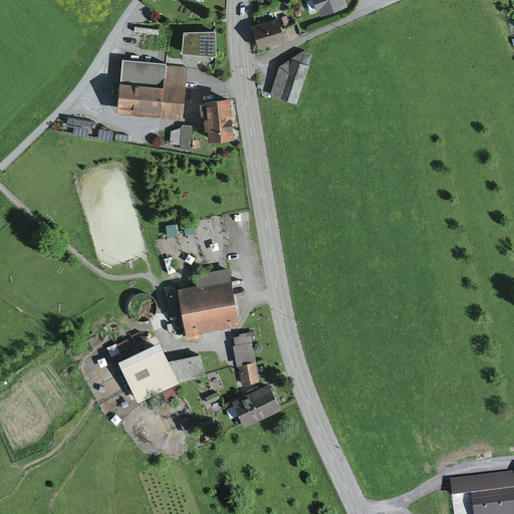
[(312,0),(317,11),(319,10),(321,16),(347,7),(344,0),(312,0)]
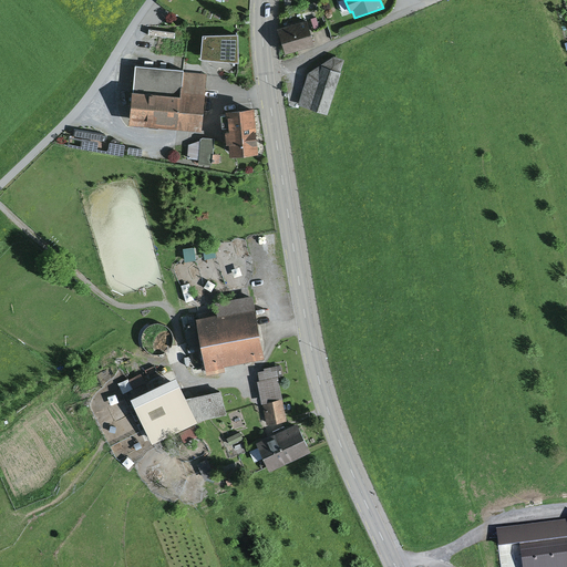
[(278,29),(286,53),(315,45),(307,20),(278,29)]
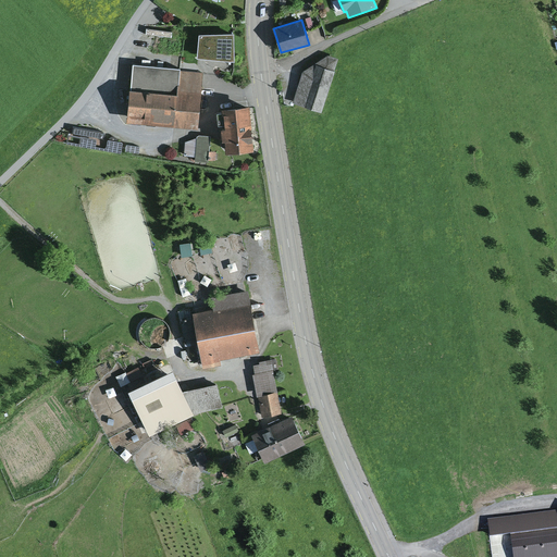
[(234,35),(198,35),(197,60),(235,62),(234,35)]
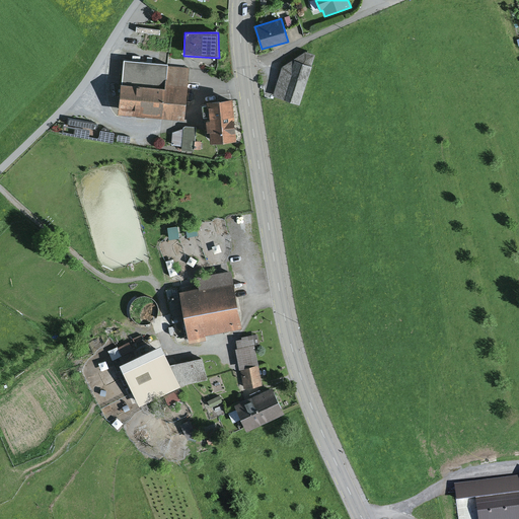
[(283,67),(272,95),(299,106),(316,55),(305,53),(283,67)]
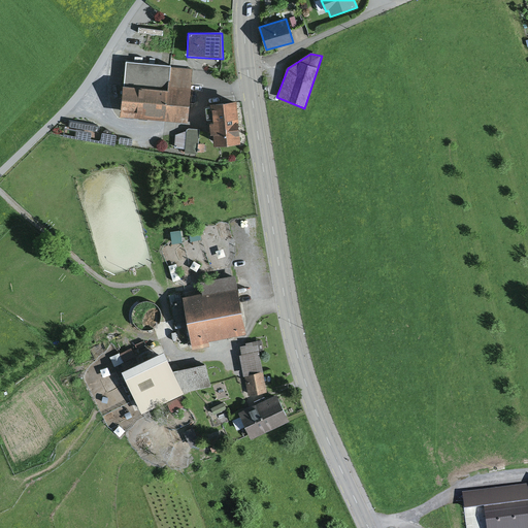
[(170,67),(170,66),(126,61),(120,116),(165,120),(168,86),(170,67)]
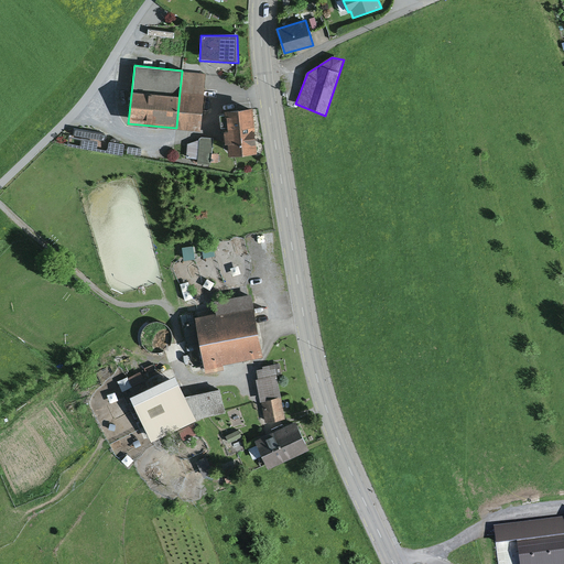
[(206,74),(182,72),(180,91),(204,94),(206,74)]
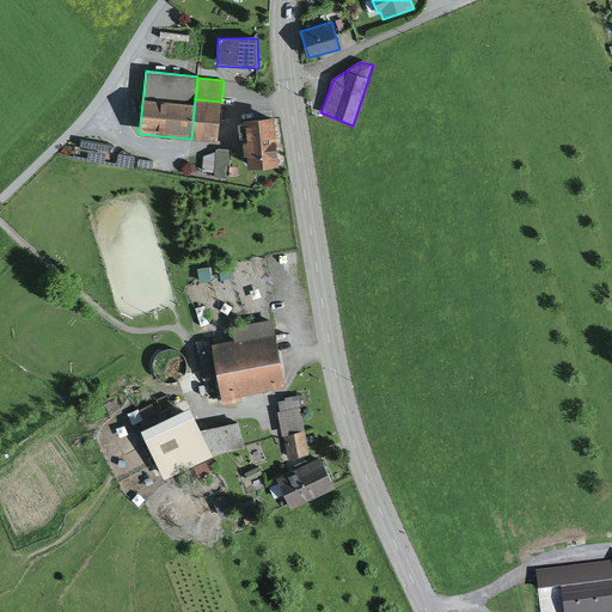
[(221,102),(195,99),(191,139),(204,140),(218,141),(221,102)]
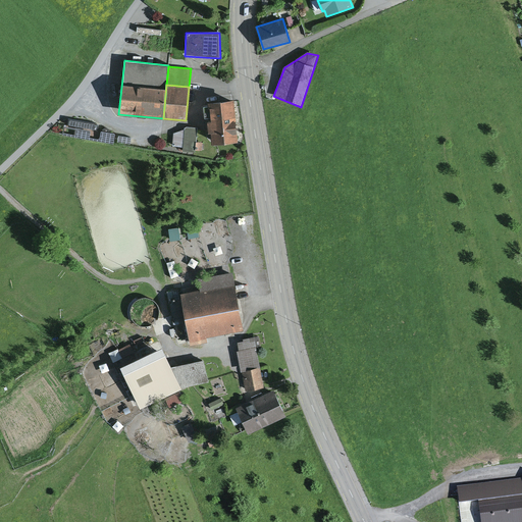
[(233,100),(207,102),(208,105),(203,106),(205,117),(210,117),(211,121),(207,121),(208,133),(211,133),(212,144),(238,141),(233,100)]
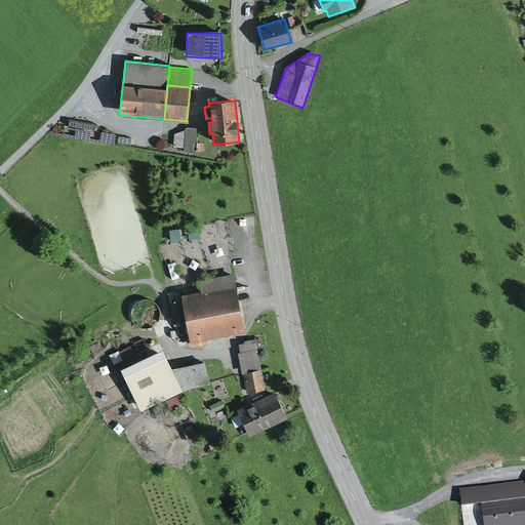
[(198,128),(188,127),(186,129),(186,130),(174,133),(173,147),(185,148),(184,153),(196,154),(197,151),(197,143),(198,128)]
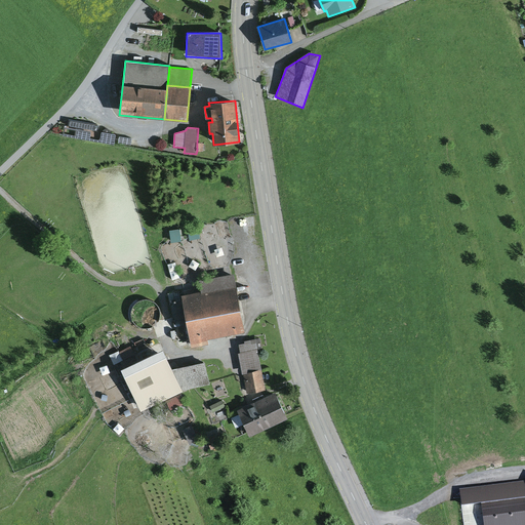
[(91,131),(75,128),(74,137),(89,139),(91,131)]
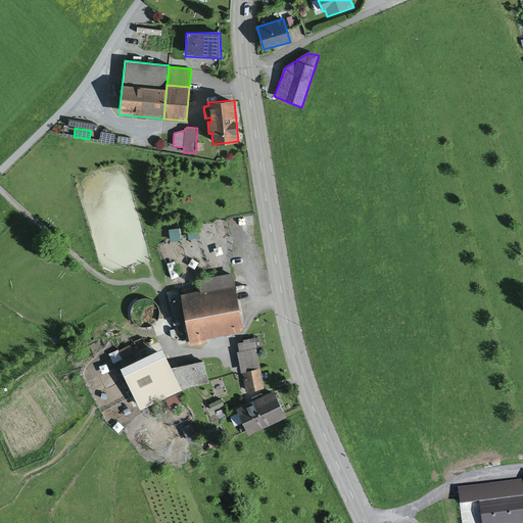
[(114,134),(101,132),(100,142),(113,144),(114,134)]
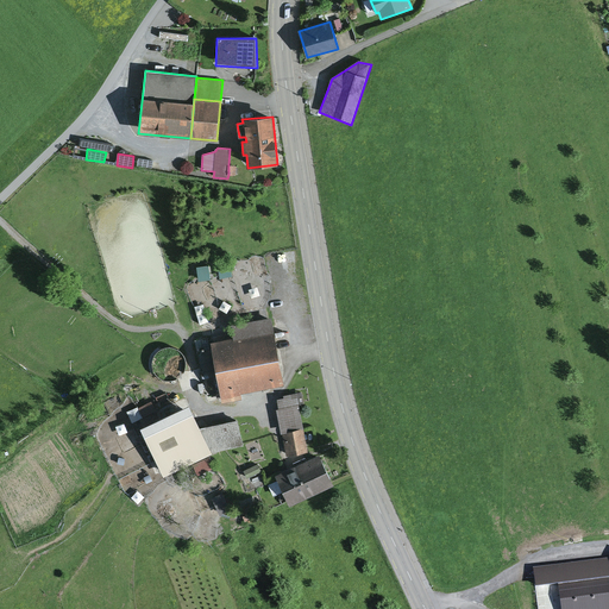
[(231,263),(218,265),(220,278),(233,276),(231,263)]
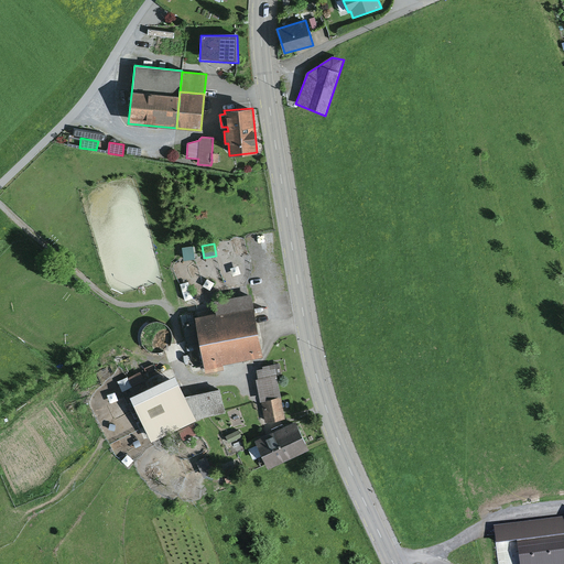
[(193,246),(182,248),(184,261),(195,259),(193,246)]
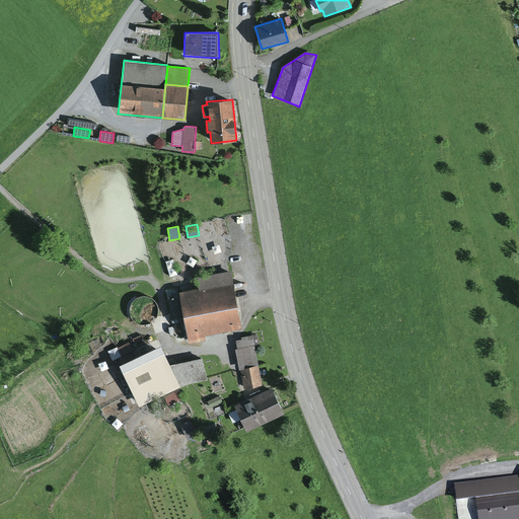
[(199,288),(178,291),(180,296),(183,319),(189,344),(207,341),(206,335),(242,327),(232,270),(197,276),(199,288)]
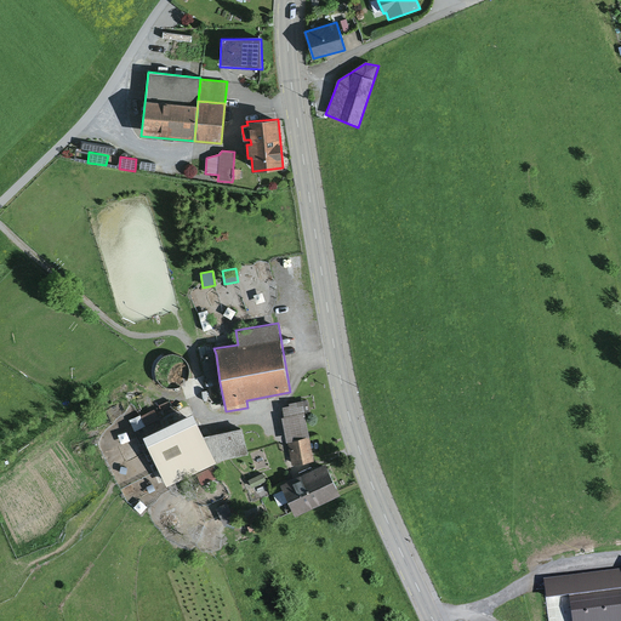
[(220,382),(216,354),(201,357),(205,385),(220,382)]
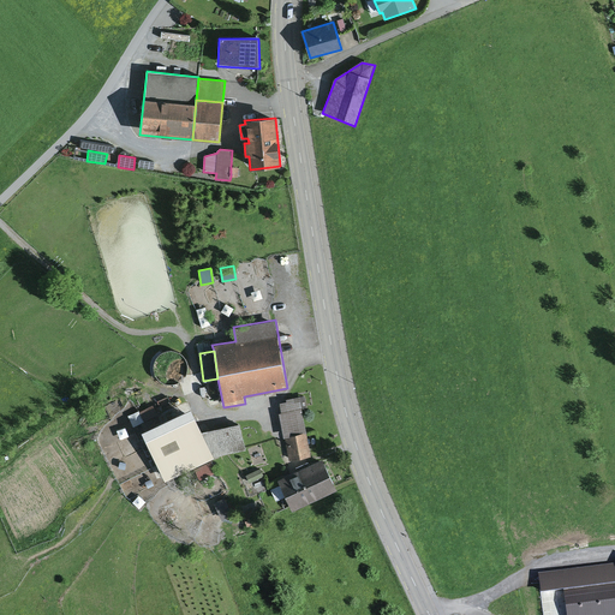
[(280,404),(282,413),(302,410),(306,408),(304,396),(286,400),(286,402),(280,404)]
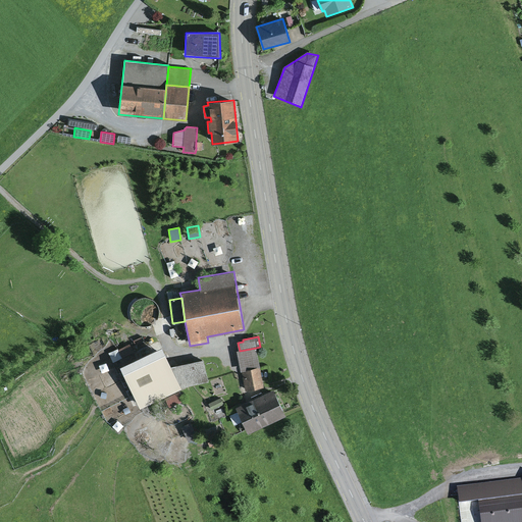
[(162,348),(120,369),(141,410),(184,388),(183,387),(171,366),(162,348)]
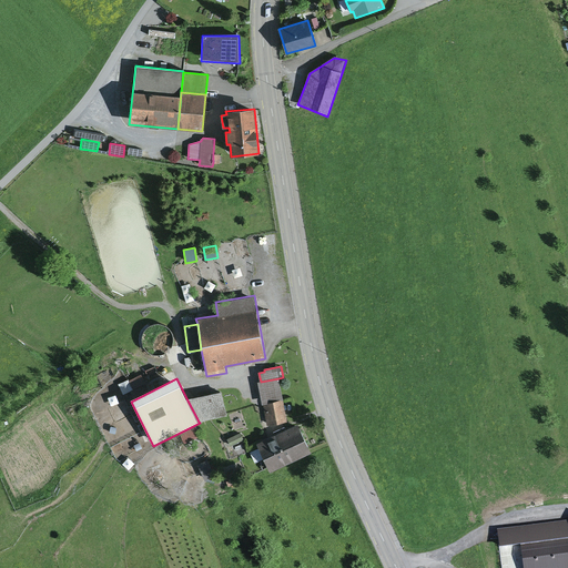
[(287,422),(279,378),(261,382),(259,382),(267,425),(287,422)]
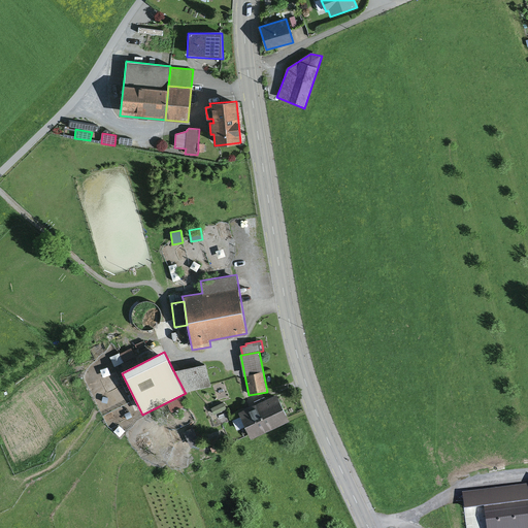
[(206,364),(173,370),(185,392),(211,387),(206,364)]
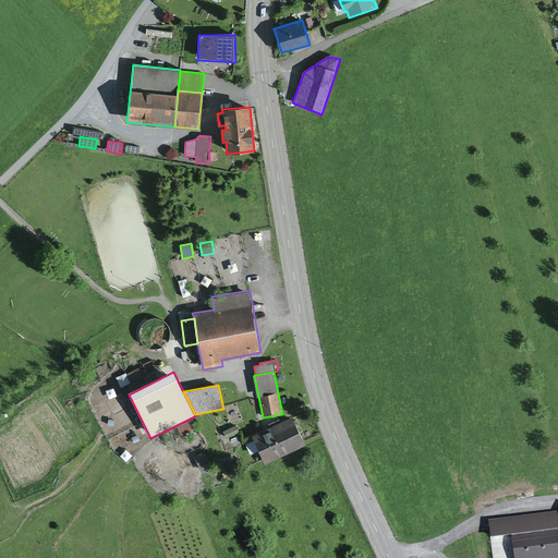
[(292,417),(253,436),(266,463),(306,445),(292,417)]
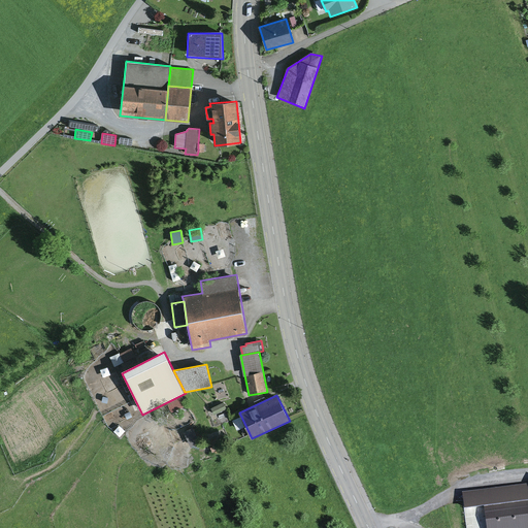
[(223,402),(210,408),(215,415),(226,408),(223,402)]
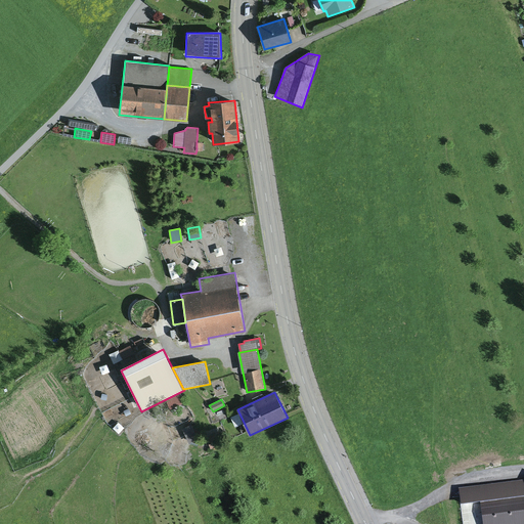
[(191,425),(182,430),(189,442),(199,438),(191,425)]
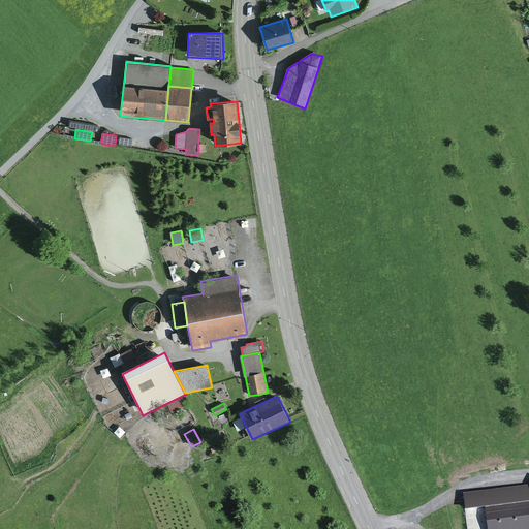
[(219,439),(210,442),(213,453),(223,449),(219,439)]
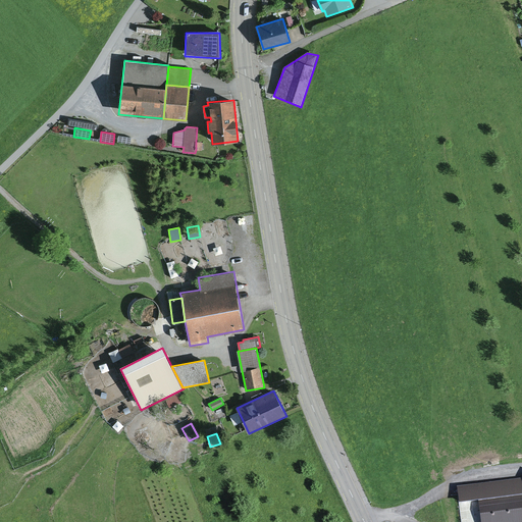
[(147,447),(140,450),(146,463),(153,460),(147,447)]
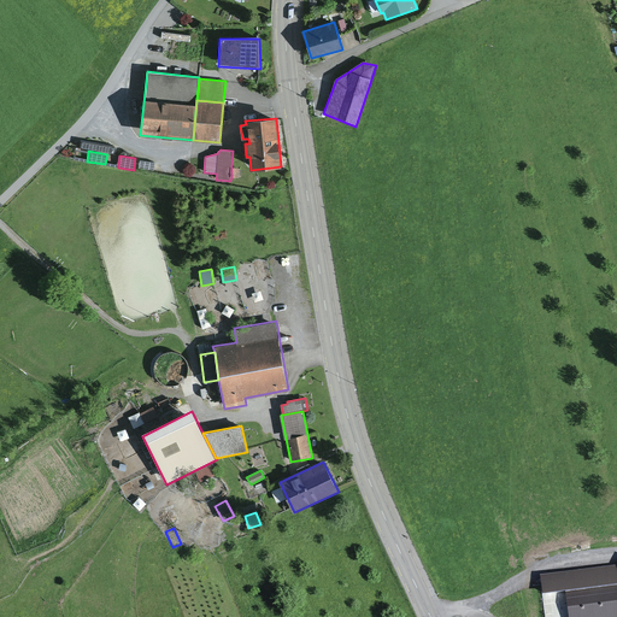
[(225,532),(218,538),(225,545),(231,539),(225,532)]
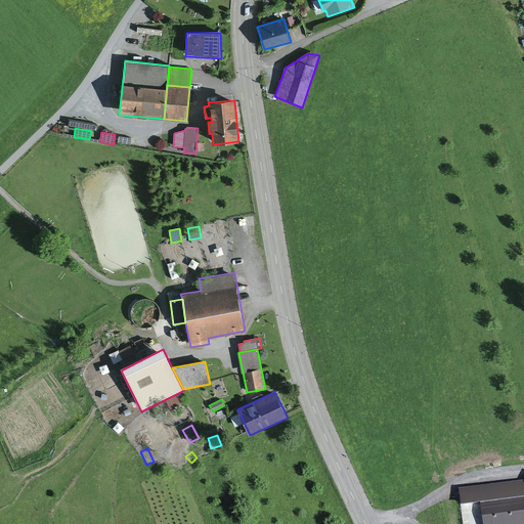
[(523,523),(523,481),(460,490),(462,506),(480,504),(482,523),(523,523)]
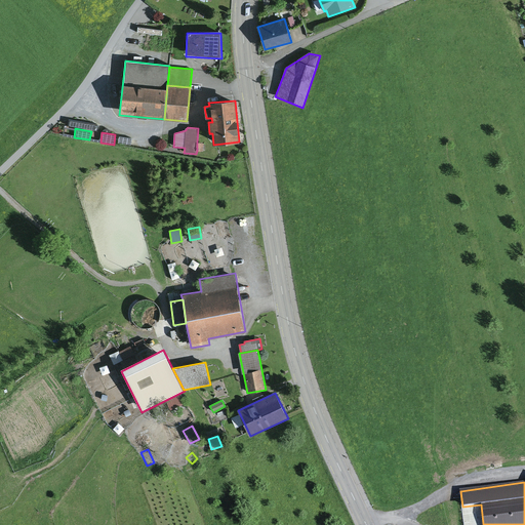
All buildings are outlined.
